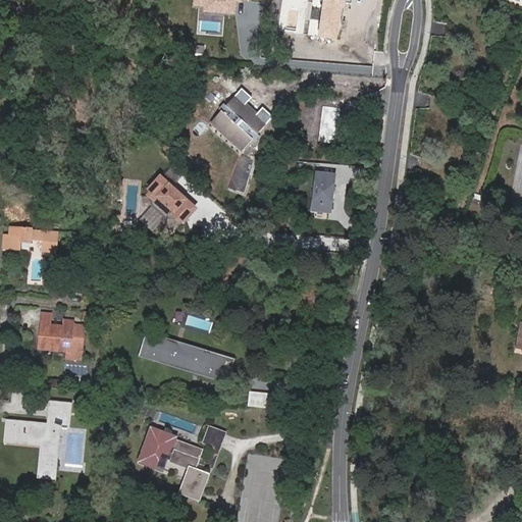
[(195,0),(195,5),(203,6),(202,10),(237,13),(238,0),(242,0),(252,1),(252,0),(195,0)]
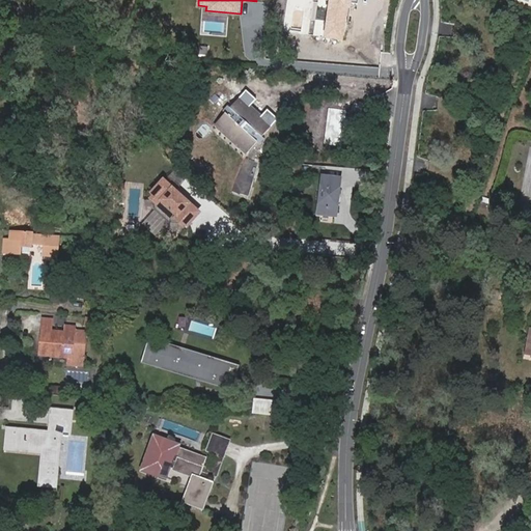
[(270,129),(261,121),(246,106),(255,96),(247,89),(238,100),(229,109),(227,107),(223,111),(225,113),(219,120),(226,127),(223,130),(240,145),(241,147),(245,151),(239,193),(247,194),(257,195),(258,158),(253,158),(247,157),(247,151),(252,147),(256,142),(258,144),(262,140),(260,138),(270,129)]
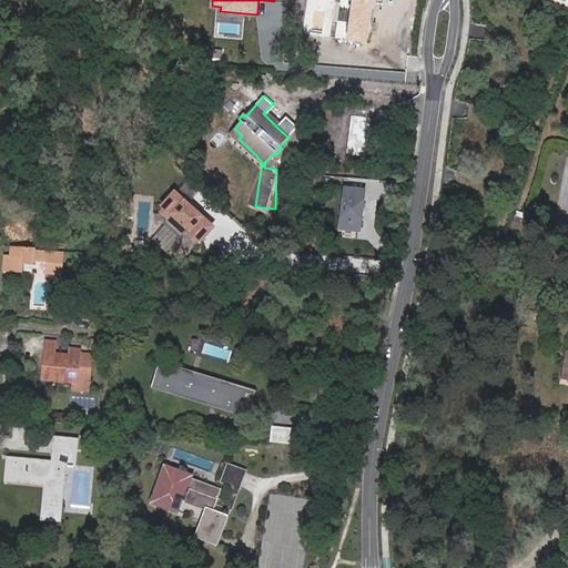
[(288,138),(298,127),(290,119),(280,130),(288,138)]
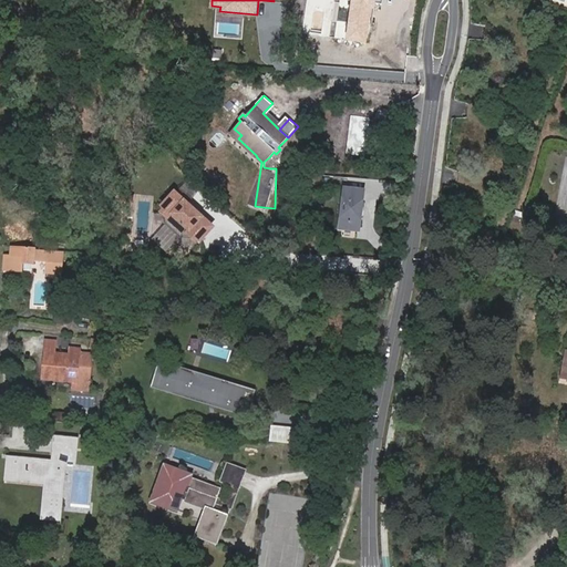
[(241,135),(234,129),(230,131),(238,138),(241,135)]
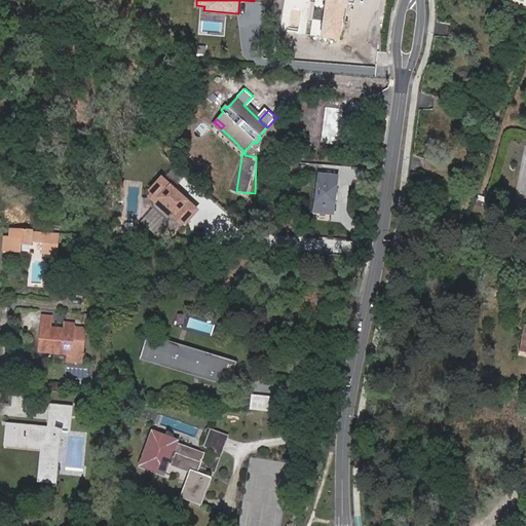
[(334,215),(338,173),(316,171),(313,213),(334,215)]
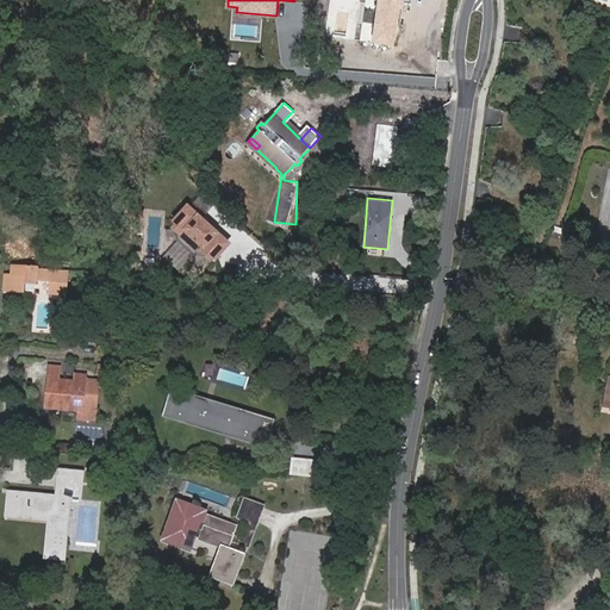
[(187,203),(167,225),(212,265),(232,242),(187,203)]
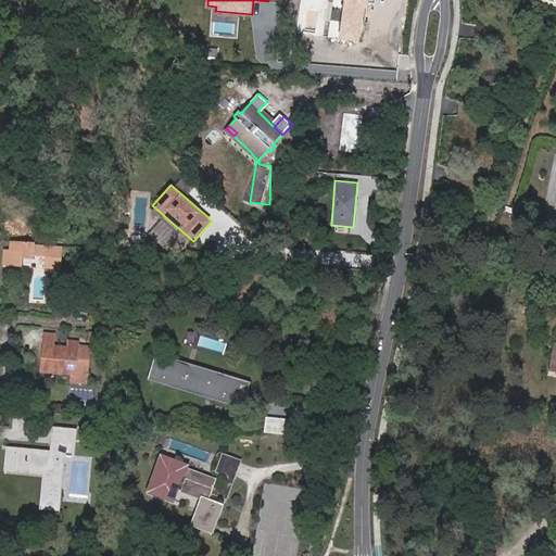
[(34,260),(34,254),(47,255),(47,267),(60,268),(62,248),(36,247),(36,243),(12,241),(11,251),(5,251),(4,265),(22,266),(23,258),(34,260)]
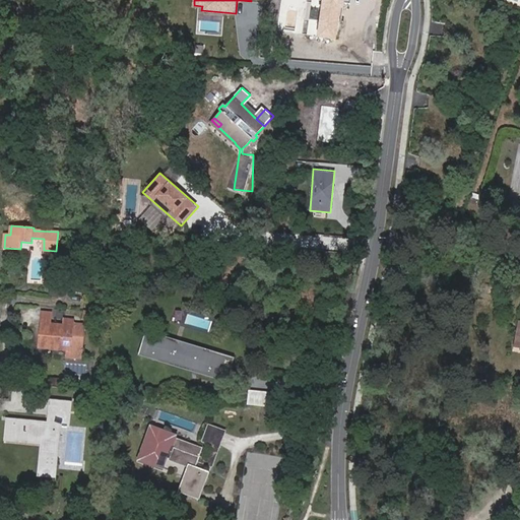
[(87,284),(71,283),(71,291),(86,294),(87,284)]
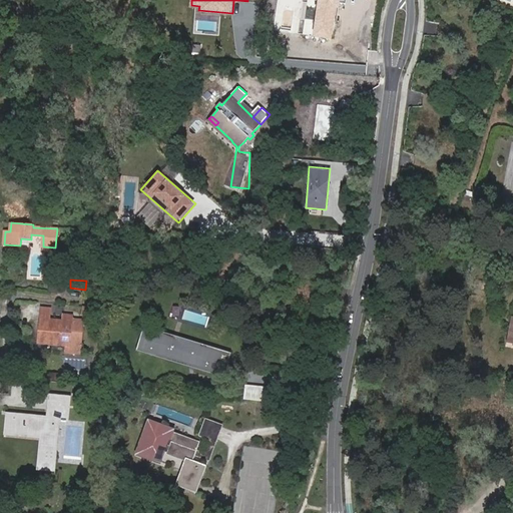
[(97,308),(83,307),(82,316),(97,317),(97,308)]
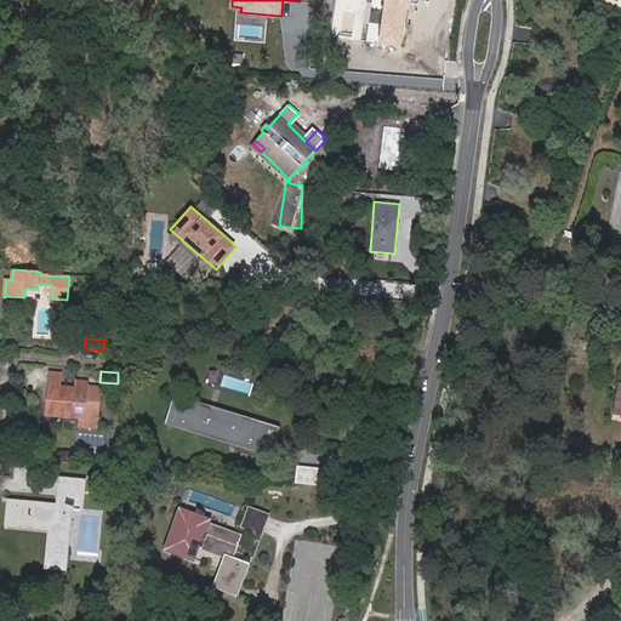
[(223,386),(248,389),(249,380),(226,375),(223,386)]
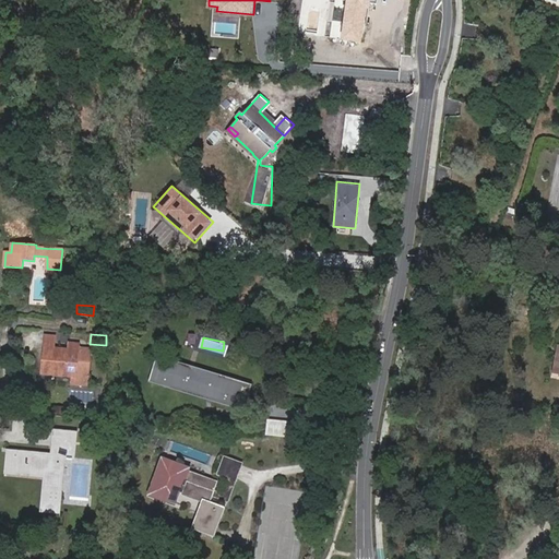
[(87,384),(91,348),(79,347),(79,344),(69,344),(69,351),(44,348),(42,373),(75,376),(75,383),(87,384)]
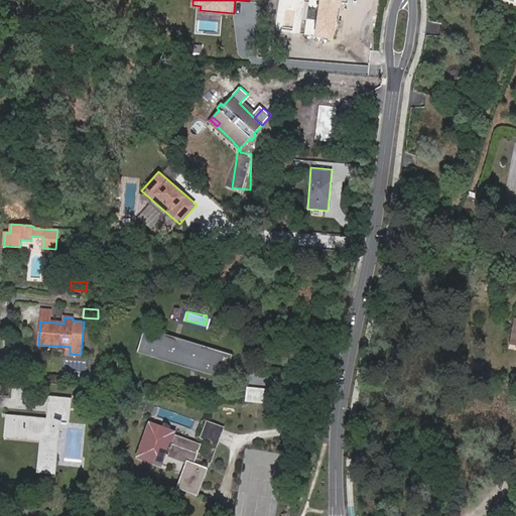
[(147,356),(154,332),(145,329),(138,353),(147,356)]
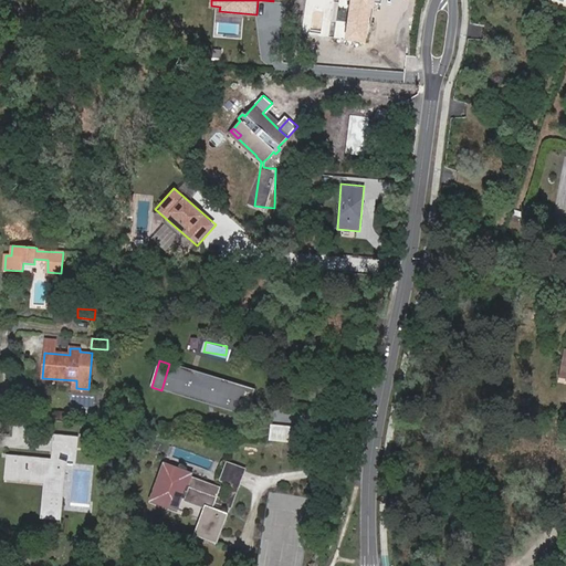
[(232,387),(179,371),(180,367),(169,364),(161,390),(173,394),(174,388),(227,405),(226,409),(247,416),(254,389),(233,383),(232,387)]
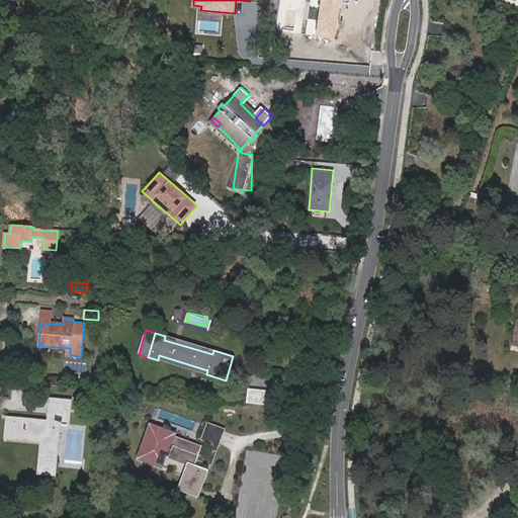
[(213,350),(165,336),(164,340),(212,354),(213,350)]
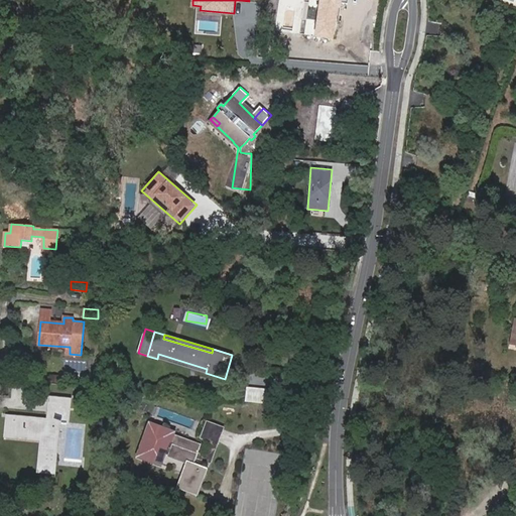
[(98,336),(90,336),(89,351),(97,352),(98,336)]
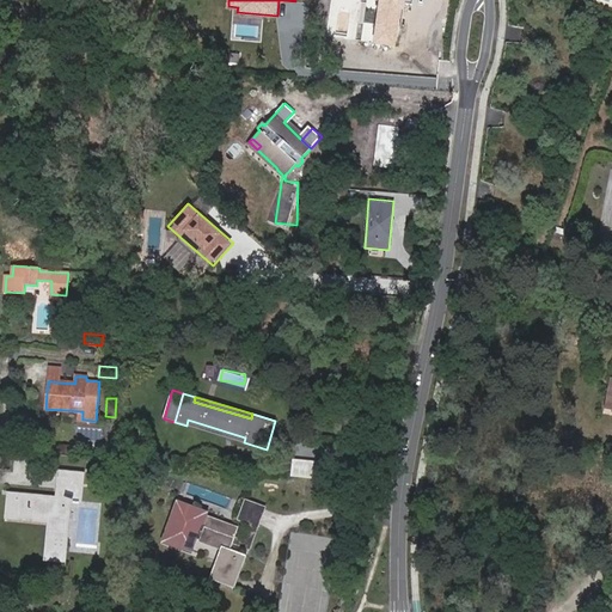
[(245,438),(188,420),(187,426),(244,442),(245,438)]
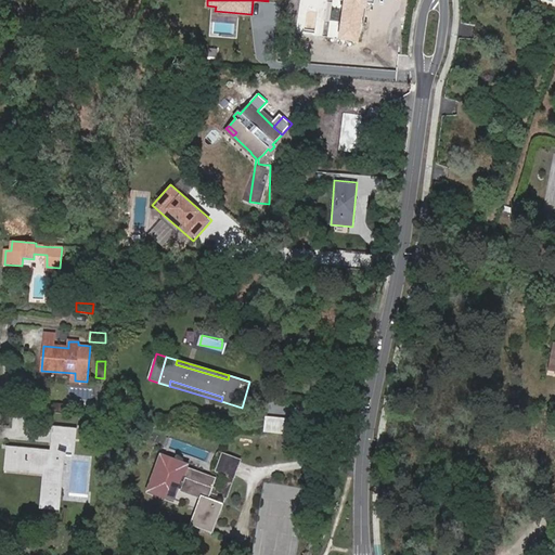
[(301,434),(304,416),(268,413),(267,430),(274,431),(294,434),(301,434)]
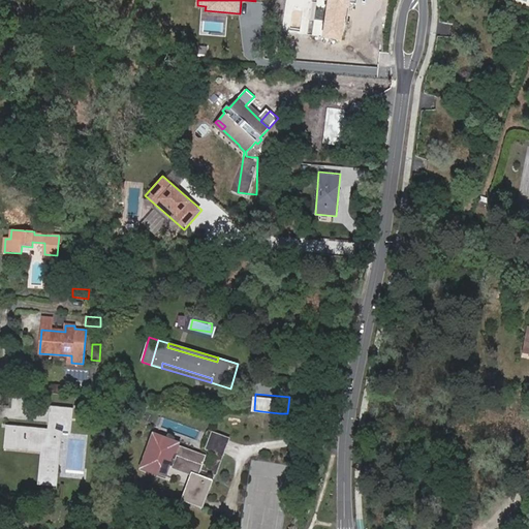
[(51,432),(9,428),(7,446),(18,446),(19,439),(45,442),(44,449),(41,484),(54,485),(59,433),(68,434),(70,411),(53,409),(51,432)]
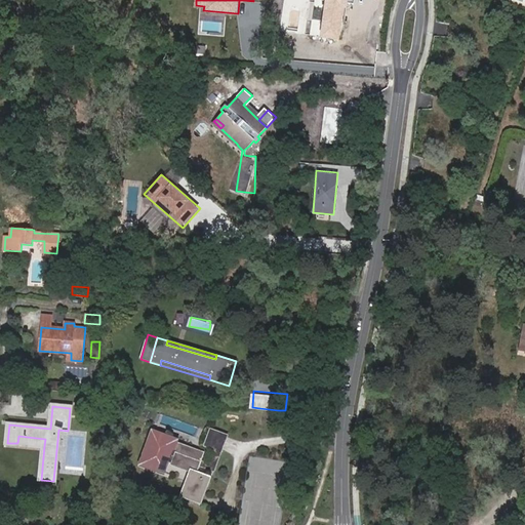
[(96,415),(97,408),(84,407),(83,414),(96,415)]
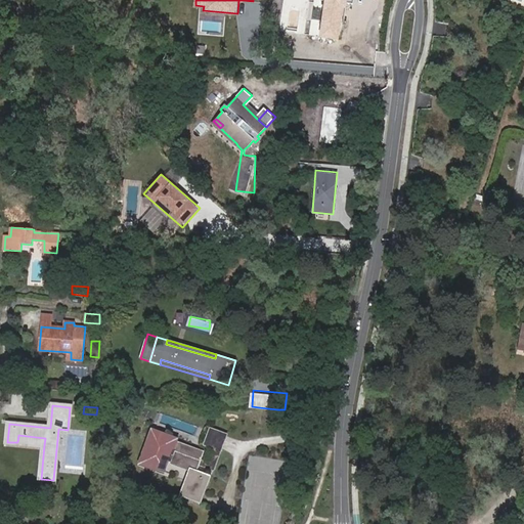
[(208,462),(200,459),(197,465),(214,472),(228,434),(210,427),(204,445),(212,448),(208,462)]
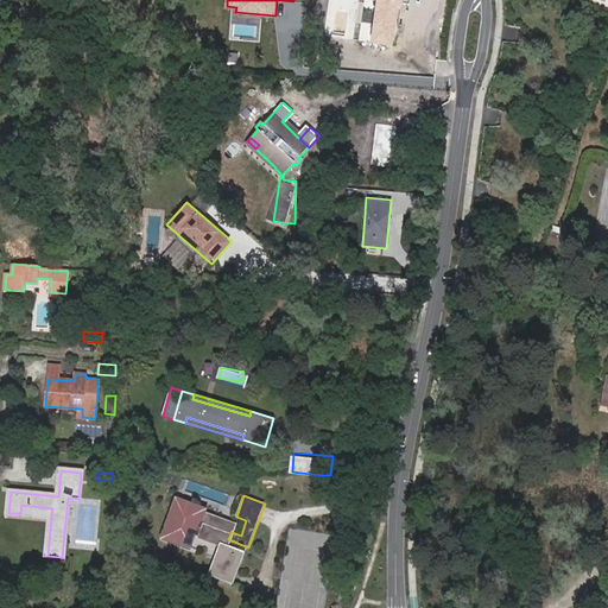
[(21,505),(20,513),(51,517),(52,508),(21,505)]
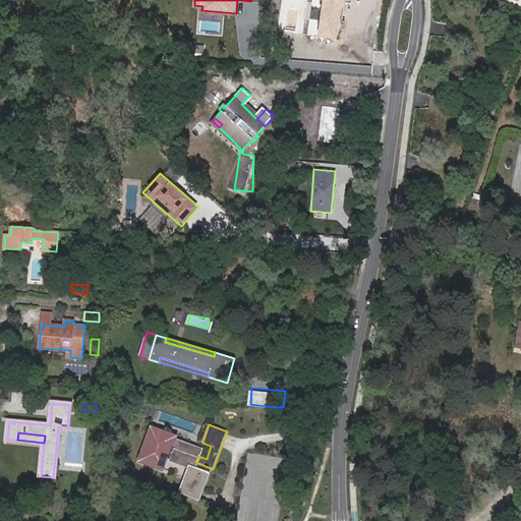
[(182,493),(198,499),(207,474),(193,469),(195,462),(198,456),(200,450),(179,442),(172,461),(191,467),(182,493)]
